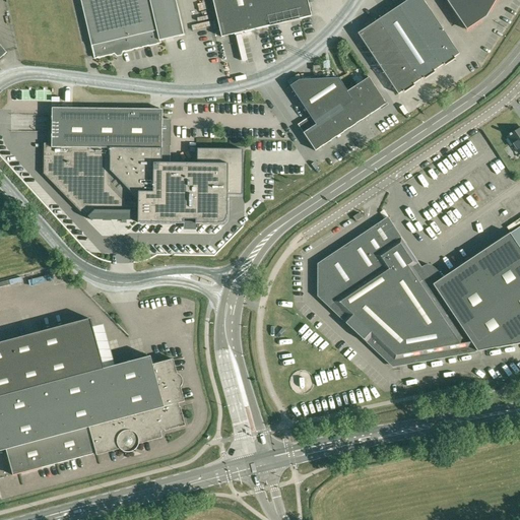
[(80,0),(94,59),(160,44),(159,41),(184,35),(175,0),(80,0)]
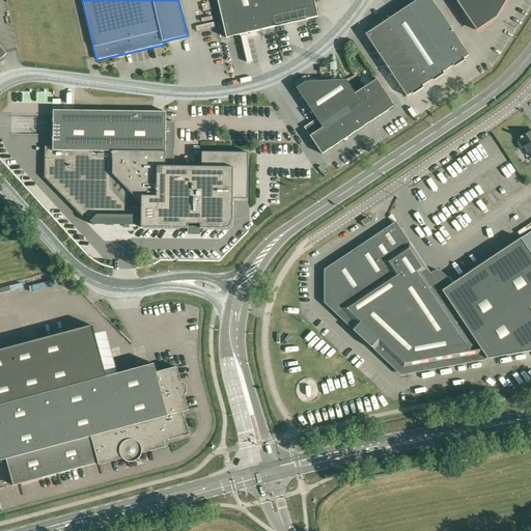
[(217,0),(226,37),(317,17),(313,0),(217,0)]
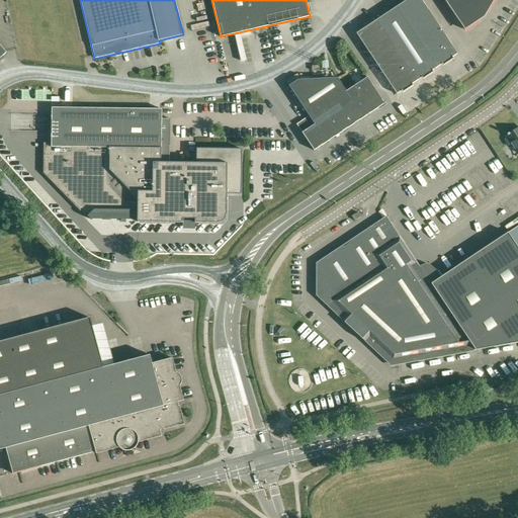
[(406,0),(400,4),(440,65),(457,54),(421,0),(406,0)]
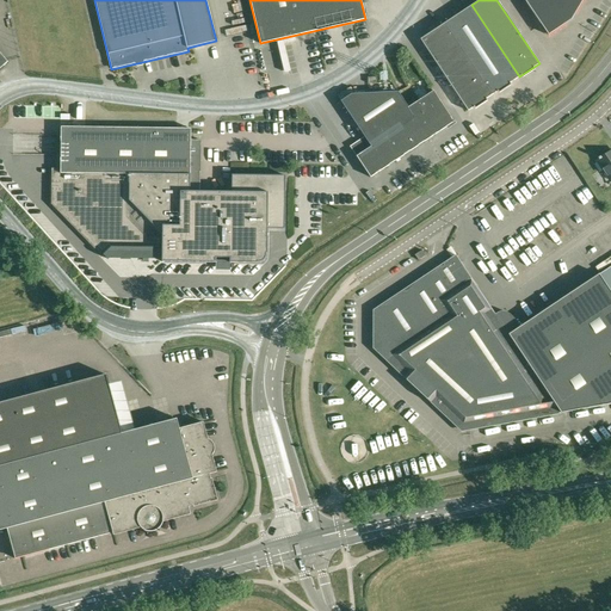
[(582,0),(524,0),(548,36),(572,19),(582,0)]
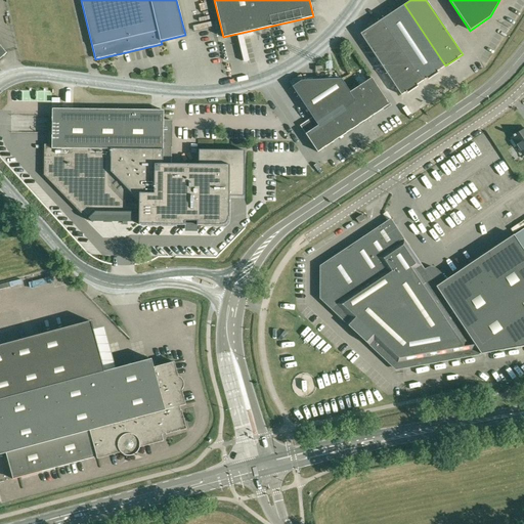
[(445,66),(404,4),(381,20),(403,54),(422,82),(445,66)]
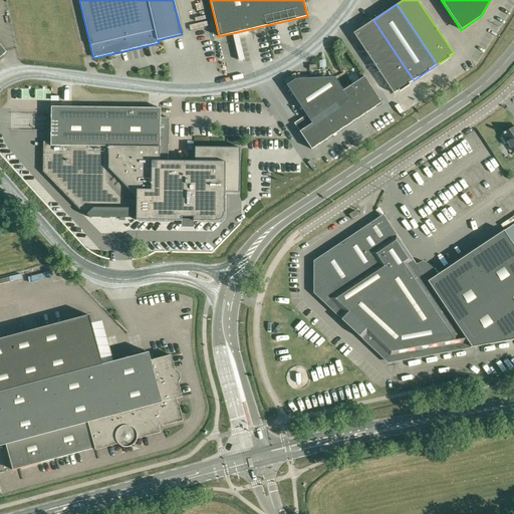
[(396,53),(373,20),(353,33),(375,66),(396,53)]
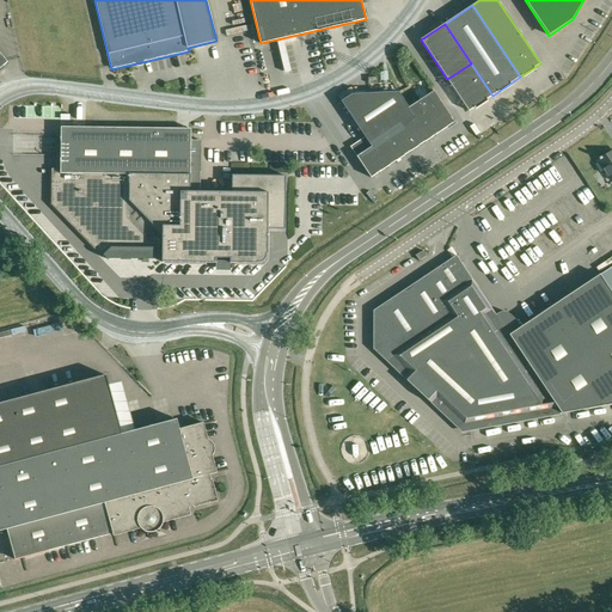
[(471,63),(447,79),(469,111),(493,96),(471,63)]
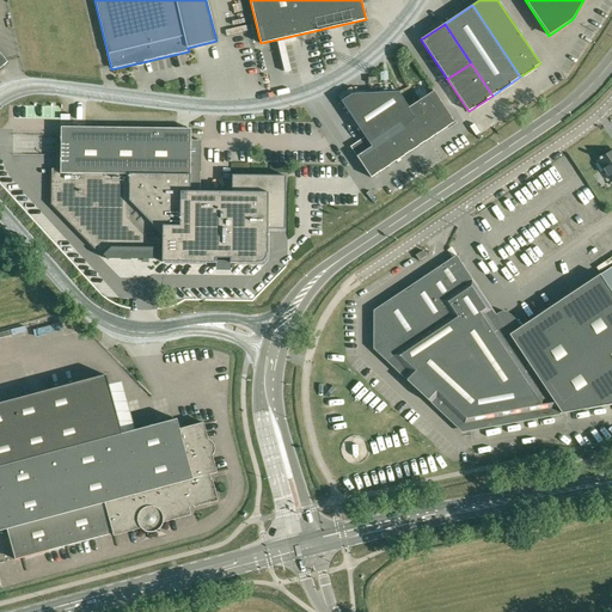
[(398,92),(352,95),(341,102),(365,136),(350,147),(371,178),(454,122),(434,91),(409,108),(398,92)]
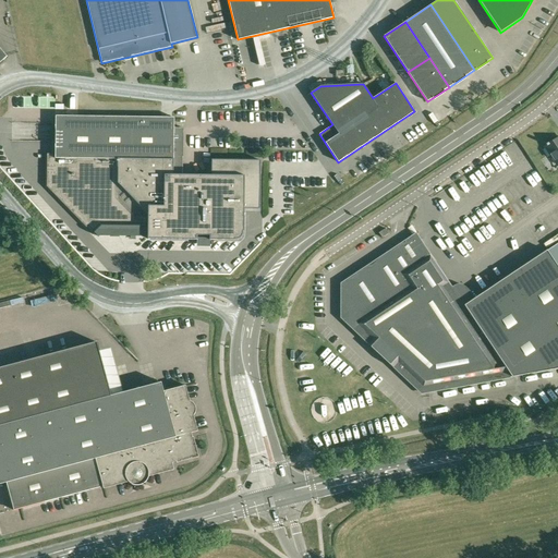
[(47,154),(47,186),(94,234),(95,233),(97,237),(102,231),(145,232),(145,237),(147,237),(147,239),(197,240),(197,235),(197,231),(209,231),(209,235),(209,240),(234,240),(237,240),(239,239),(241,238),(242,235),(242,233),(243,231),(244,209),(259,209),(261,160),(211,160),(211,176),(173,174),(174,157),(183,157),(183,128),(174,128),(174,118),(56,116),(55,154),(47,154)]
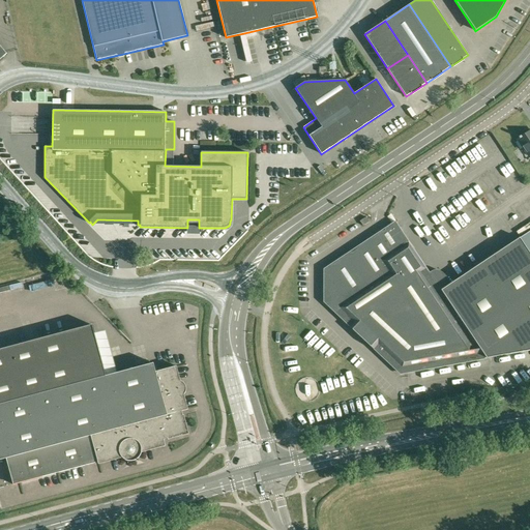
[(529,130),(521,137),(521,136),(519,137),(519,138),(518,139),(529,156),(529,130)]
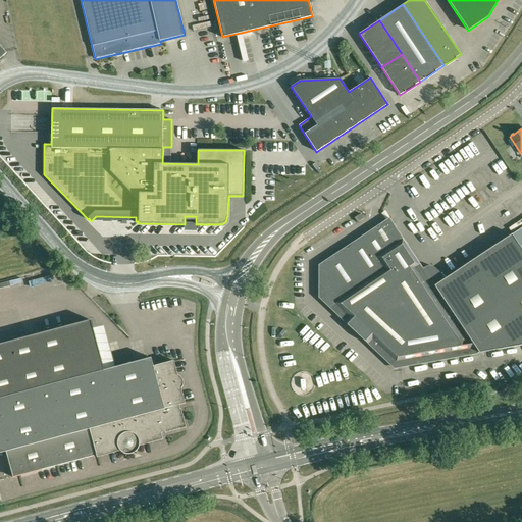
[(357,222),(363,218),(360,214),(354,218),(357,222)]
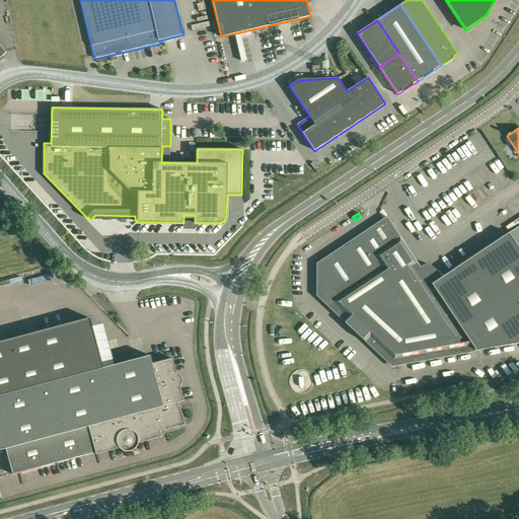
[(314,264),(314,297),(340,320),(343,318),(352,327),(350,329),(354,332),(356,331),(365,340),(362,343),(387,366),(465,353),(518,342),(518,225),(508,233),(506,234),(438,280),(438,279),(433,272),(431,270),(424,266),(422,266),(420,267),(419,268),(418,268),(384,217),(314,264)]
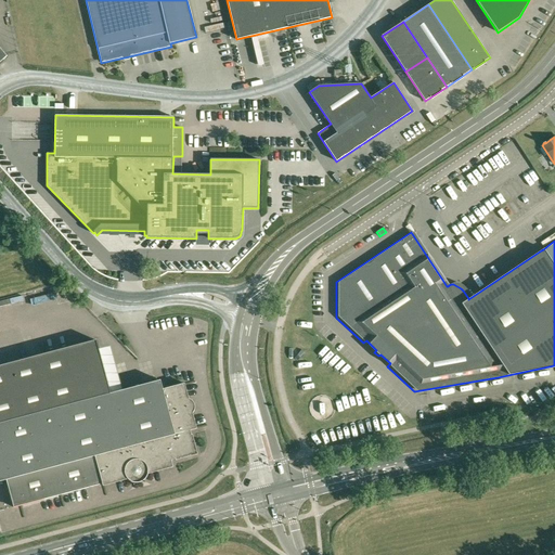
[(10,308),(18,306),(17,299),(0,305),(0,315),(11,313),(10,308)]
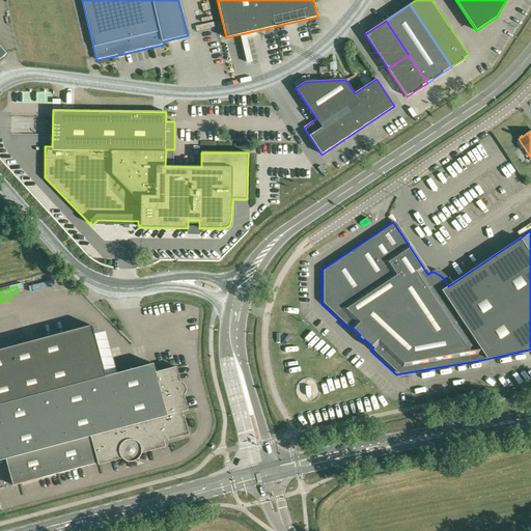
[(0,350),(0,460),(6,459),(12,485),(98,463),(99,465),(122,458),(126,460),(130,462),(134,462),(137,460),(140,457),(141,453),(165,447),(164,441),(167,440),(168,441),(189,435),(184,416),(183,416),(182,412),(188,410),(176,367),(156,372),(154,364),(106,376),(91,326),(0,350)]
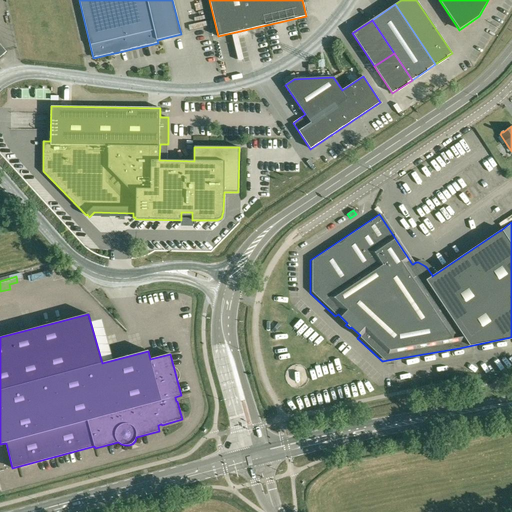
[(104,317),(94,320),(100,345),(111,342),(104,317)]
